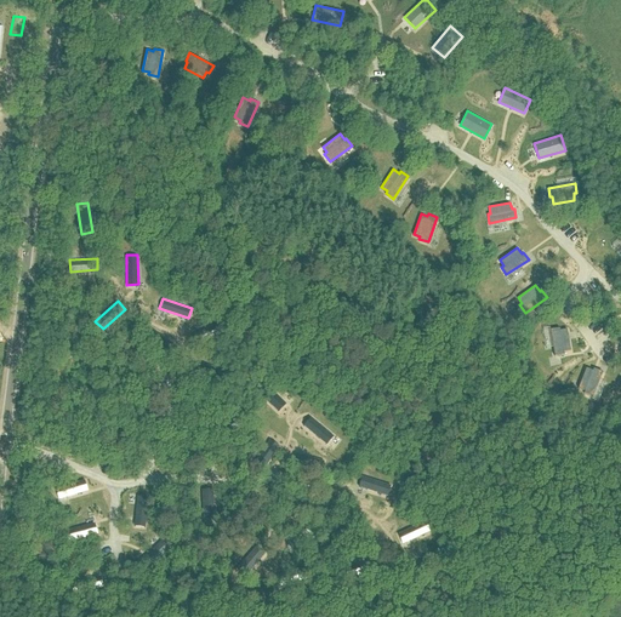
[(198,344),(220,332),(222,330),(217,321),(192,335),(198,344)]
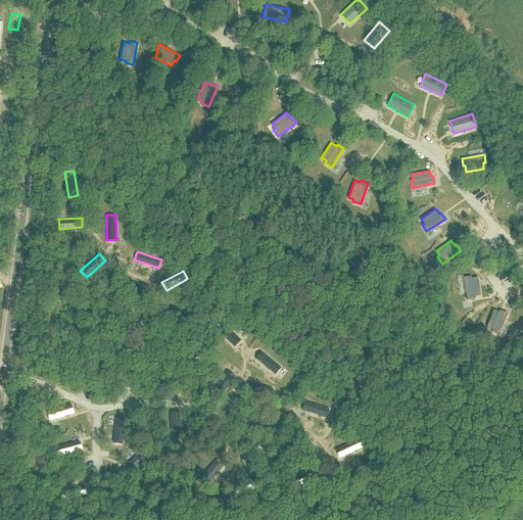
[(477,276),(471,277),(471,275),(463,276),(467,298),(474,297),(474,295),(480,294),(477,276)]
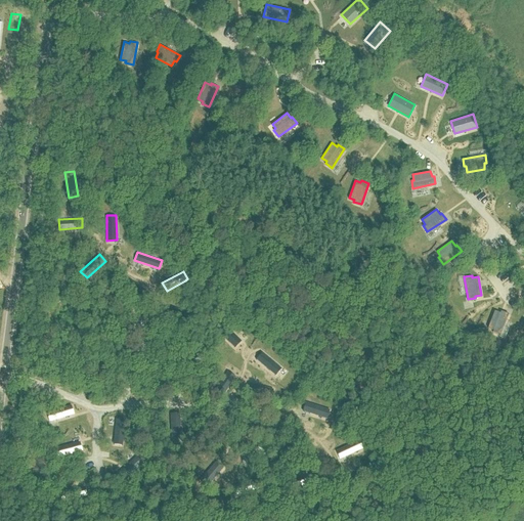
[(488,327),(493,329),(492,331),(500,334),(508,312),(500,309),(500,311),(494,309),(488,327)]
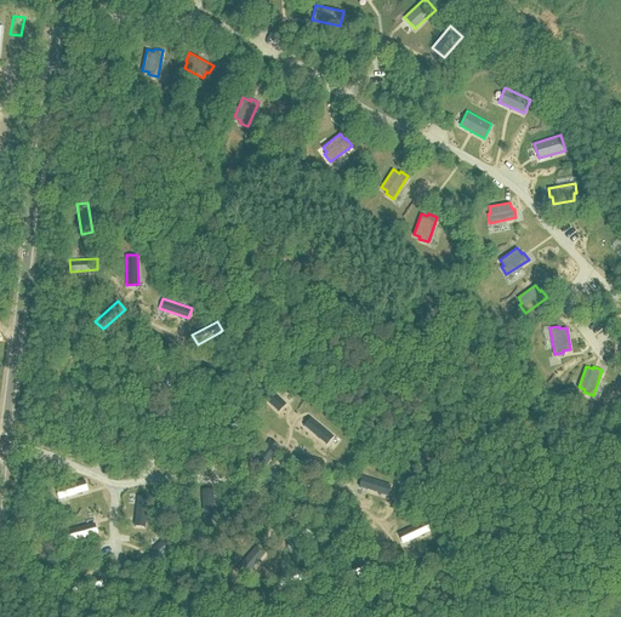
[(256,389),(278,410),(286,403),(265,382),(256,389)]
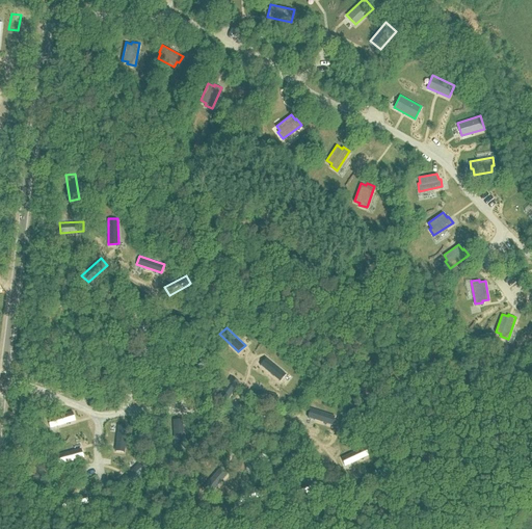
[(194,371),(216,356),(211,349),(189,364),(194,371)]
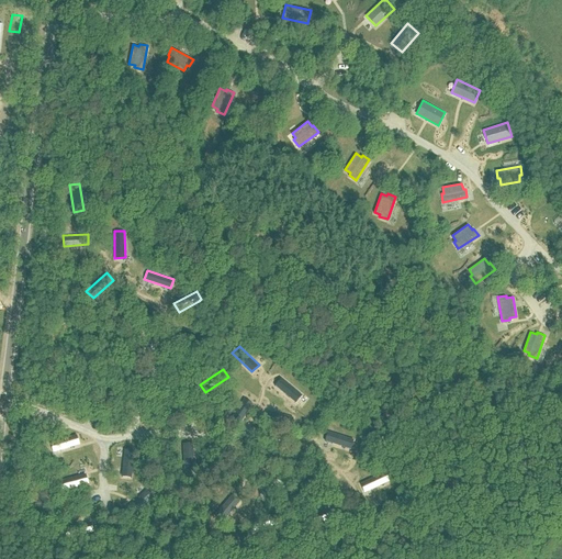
[(274,384),(295,401),(302,393),(281,377),(274,384)]
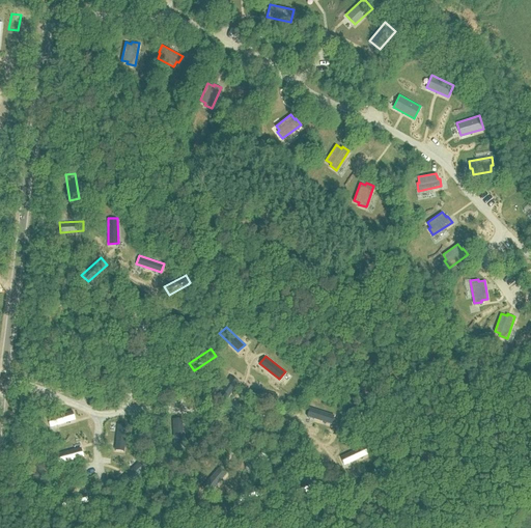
[(231,374),(216,396),(224,401),(239,381),(231,374)]
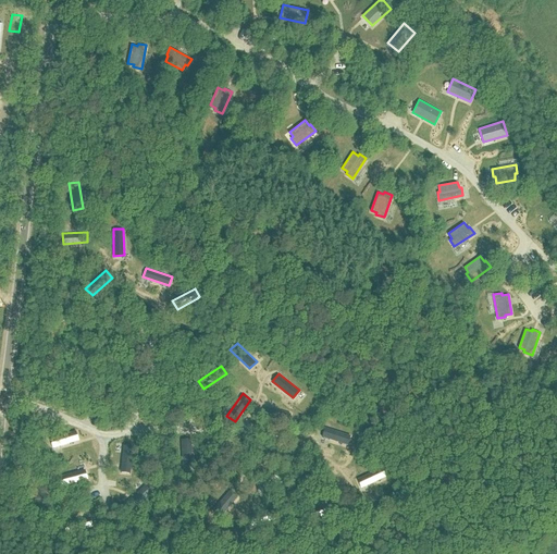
[(262,416),(288,422),(291,413),(264,406),(262,416)]
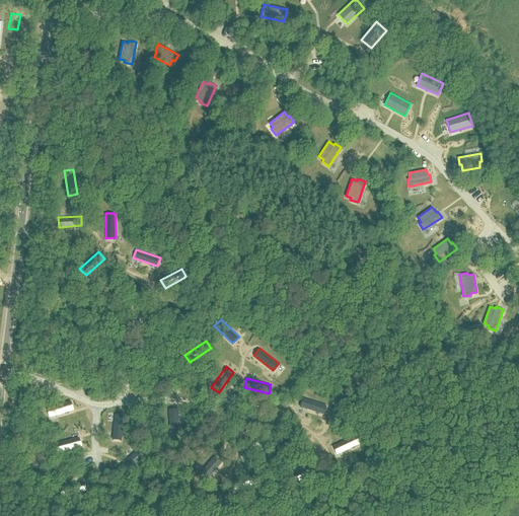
[(300,406),(323,414),(326,404),(302,397),(300,406)]
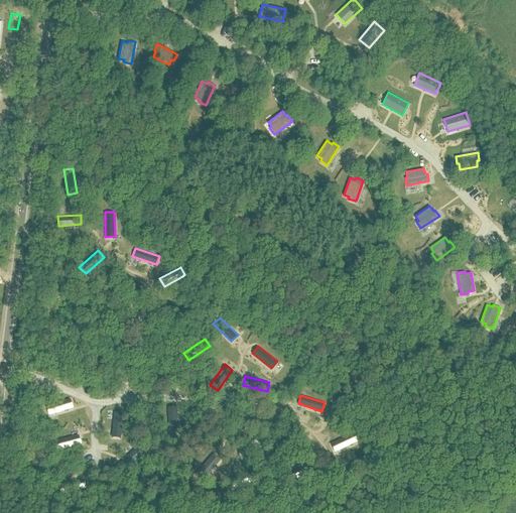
[(49,413),(73,406),(71,397),(46,405),(49,413)]
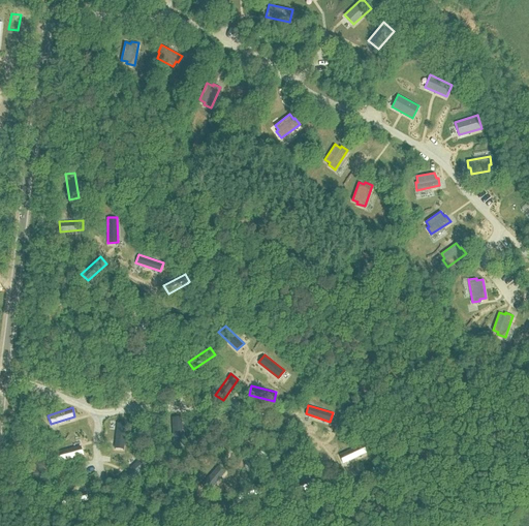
[(172,416),(173,441),(183,441),(181,415),(172,416)]
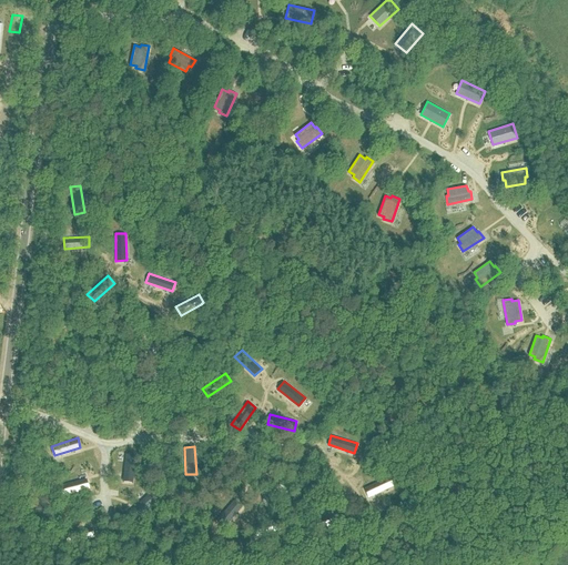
[(125,453),(122,480),(133,482),(137,454),(125,453)]
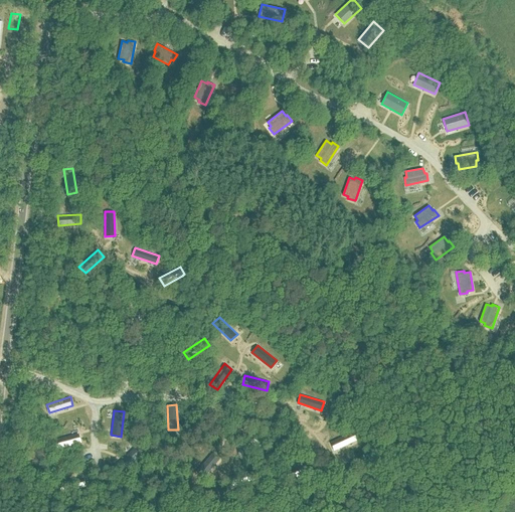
[(282,453),(298,435),(291,429),(275,448),(282,453)]
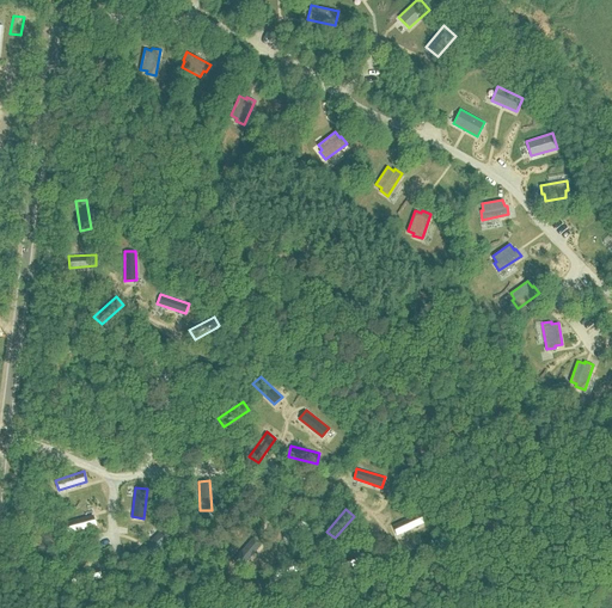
[(397,534),(424,522),(420,511),(392,524),(397,534)]
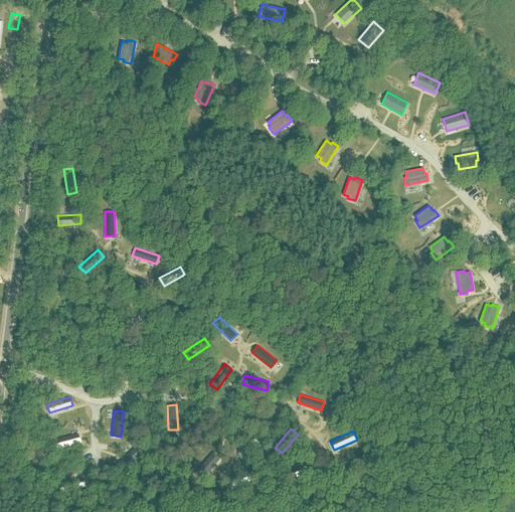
[(56,449),(80,442),(78,433),(54,440),(56,449)]
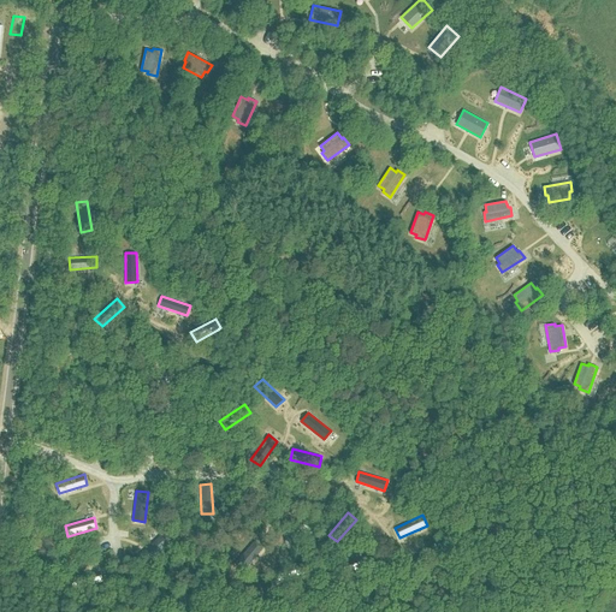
[(147,563),(169,542),(161,534),(140,554),(147,563)]
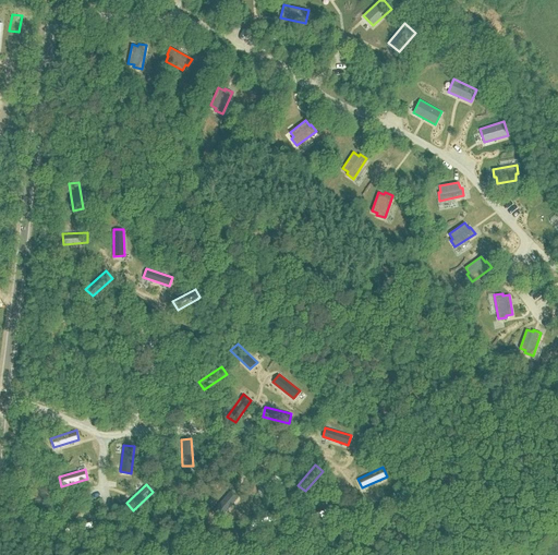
[(230,490),(213,510),(220,517),(238,496),(230,490)]
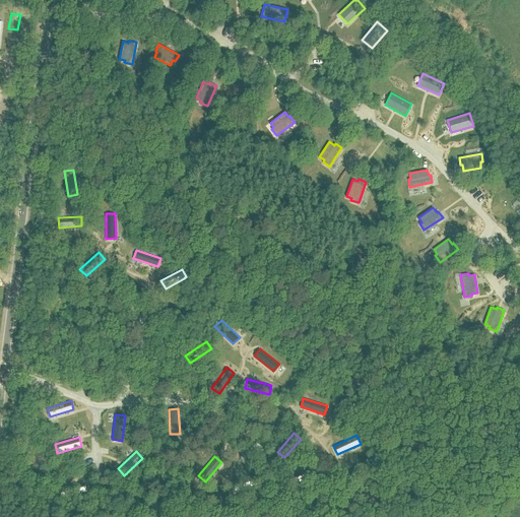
[(312,467),(287,474),(290,483),(314,476),(312,467)]
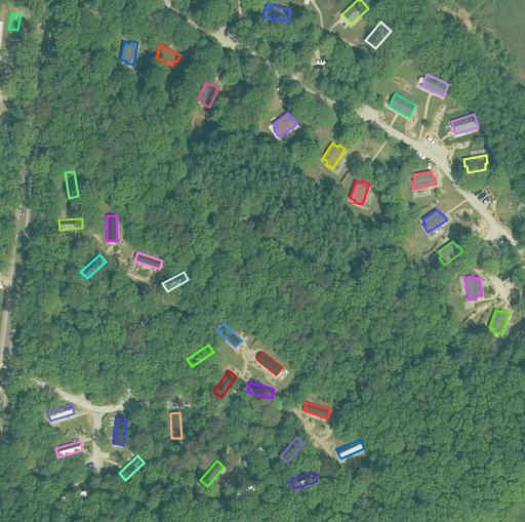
[(237,494),(261,488),(259,479),(235,485),(237,494)]
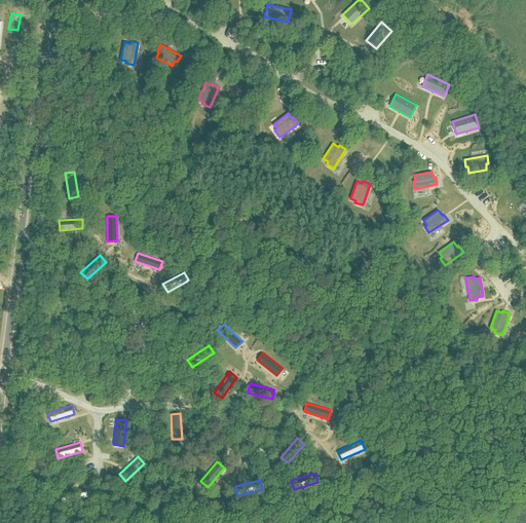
[(63,502),(87,496),(85,487),(61,493),(63,502)]
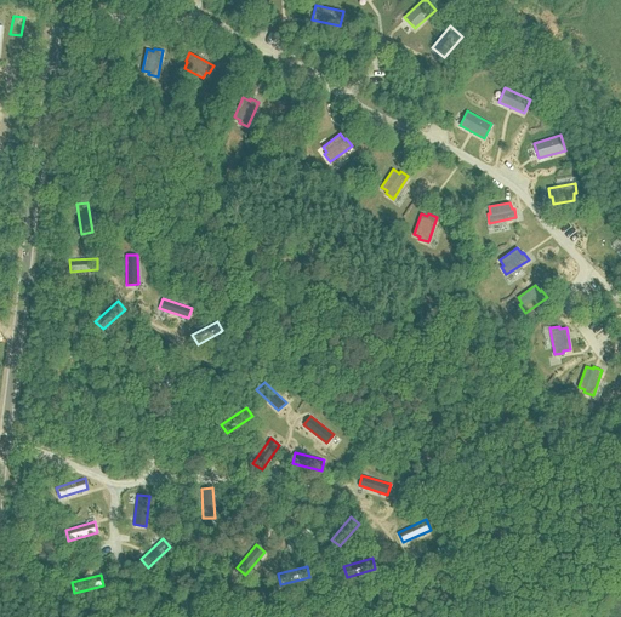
[(250,606),(241,616),(256,616),(260,612),(250,606)]
